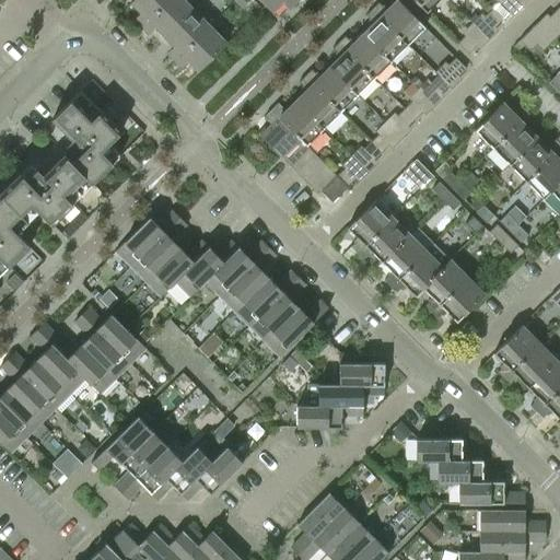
[(140,27),(167,0),(131,0),(130,2),(142,14),(135,21),(140,27)]
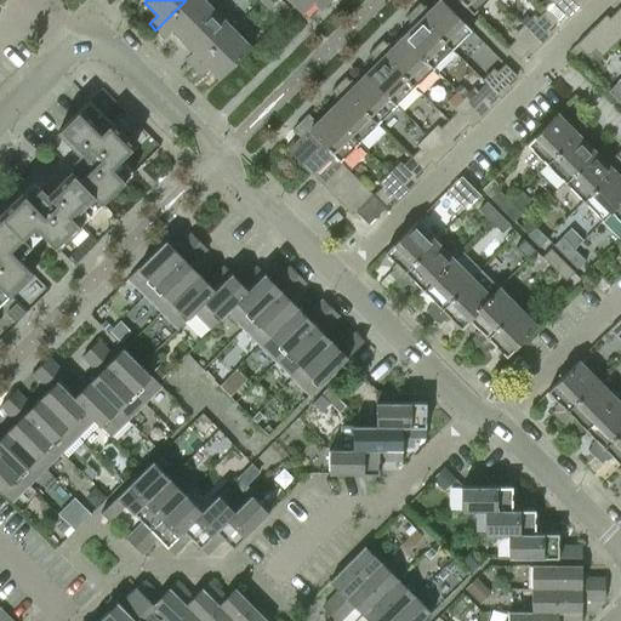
[(182,41),(212,11),(201,0),(186,0),(155,30),(161,36),(170,28),(182,41)]
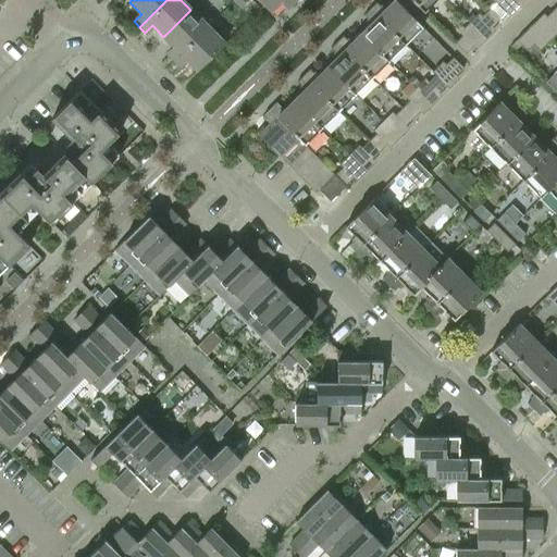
[(234,0),(232,2),(239,9),(247,0),(234,0)]
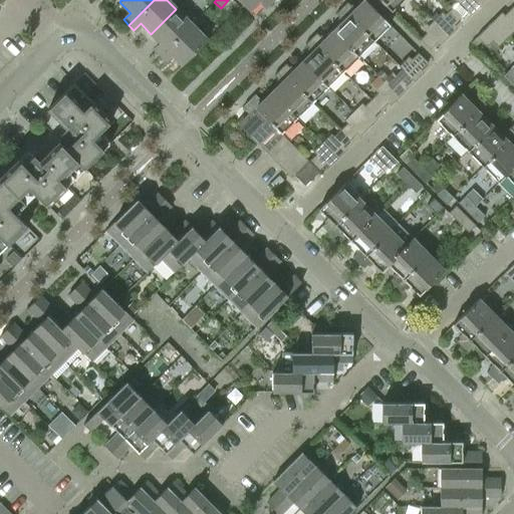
[(259,0),(266,6),(271,1),(269,0),(237,0),(248,11),(259,0)]
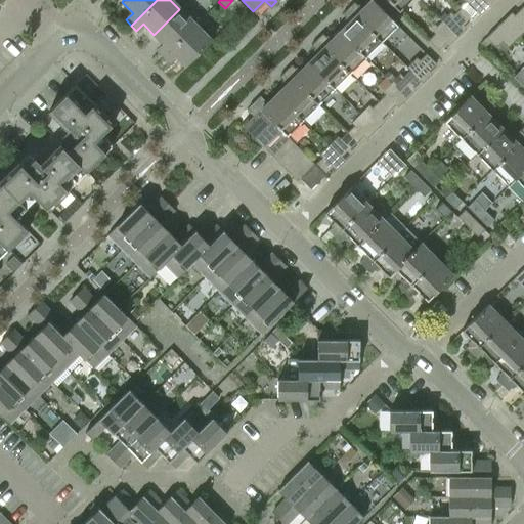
[(347,8),(380,42),(397,26),(370,0),(360,10),(353,3),(347,8)]
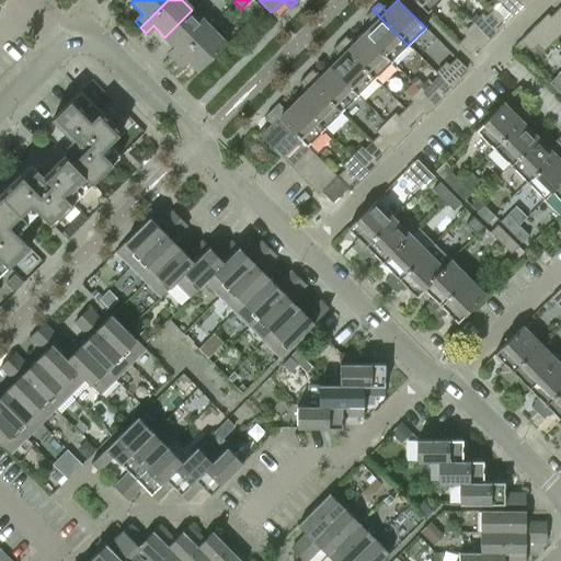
[(438,0),(413,0),(426,13),(438,0)]
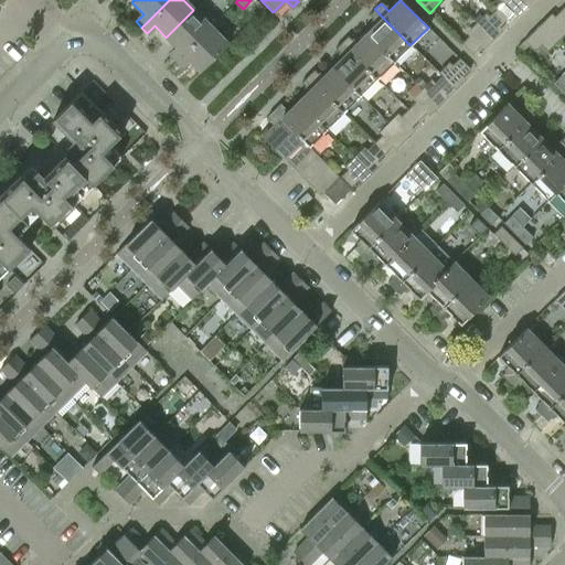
[(505,21),(513,13),(502,2),(496,10),(505,21)]
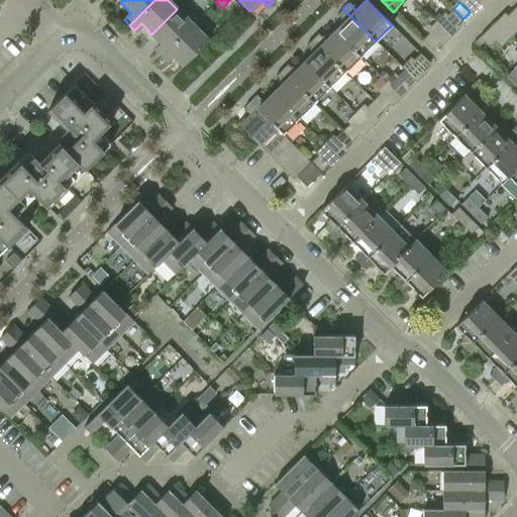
[(359,57),(375,41),(342,8),(337,14),(344,21),(334,31),(359,57)]
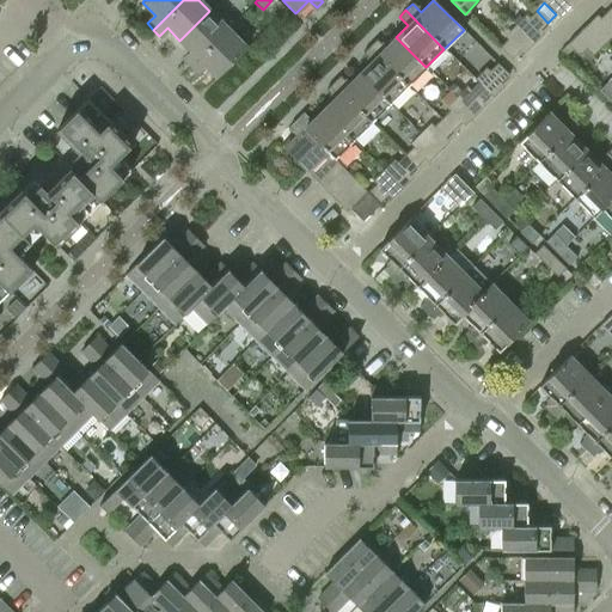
[(209,11),(179,41),(191,53),(184,60),(189,66),(227,29),(209,11)]
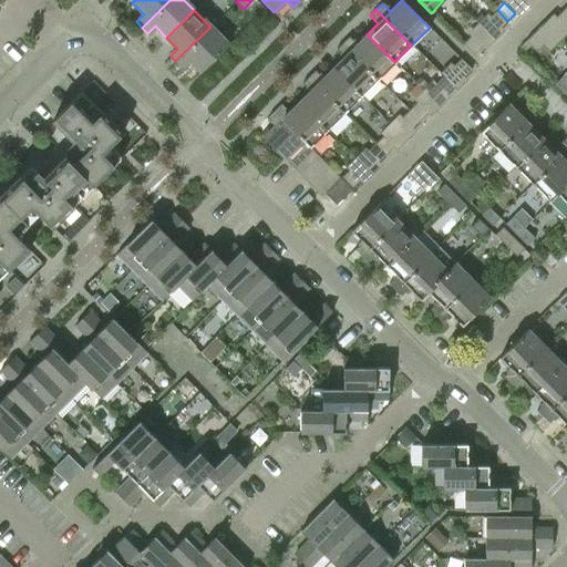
[(507,21),(497,10),(490,17),(501,28),(507,21)]
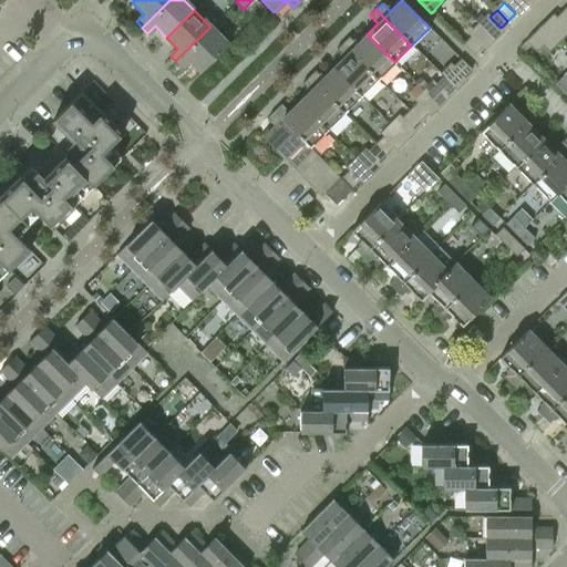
[(566,27),(566,13),(563,10),(555,17),(566,28),(566,27)]
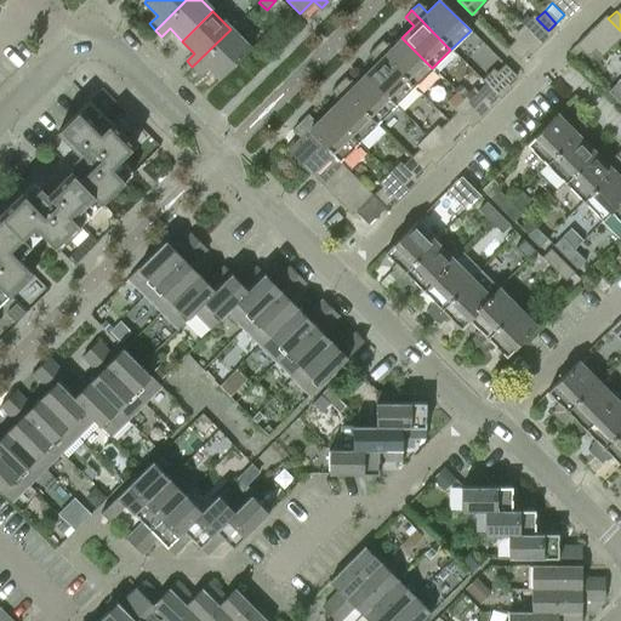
[(220,79),(250,49),(231,29),(192,67),(199,74),(206,66),(220,79)]
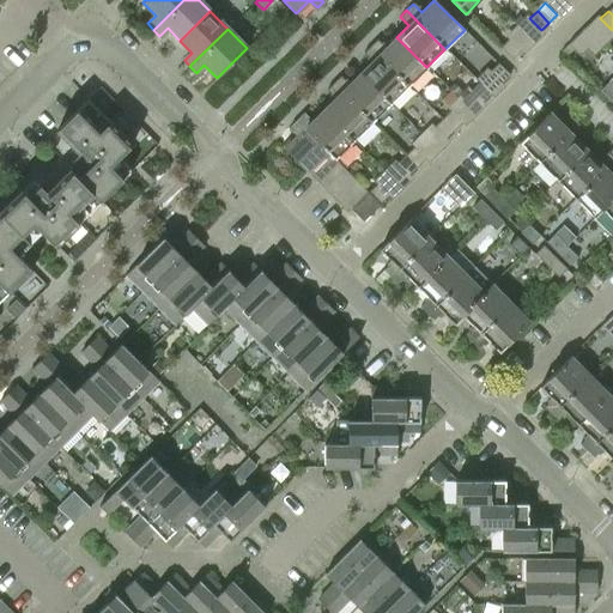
[(568,44),(580,56),(587,48),(575,36),(568,44)]
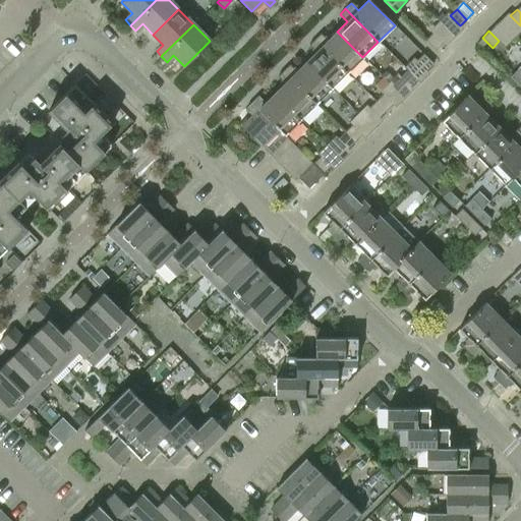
[(347,73),(362,57),(337,32),(327,41),(320,34),(314,40),(347,73)]
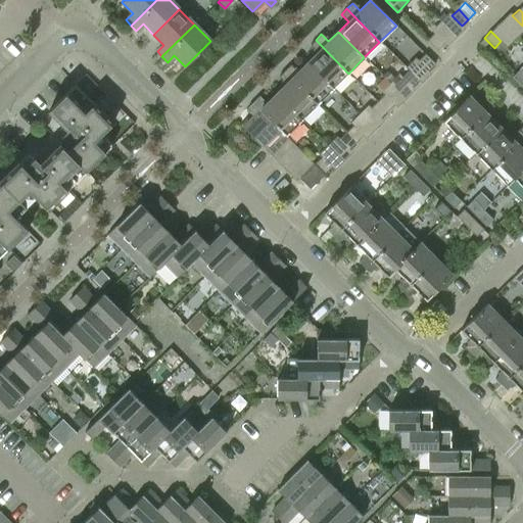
[(433,34),(426,41),(436,51),(443,44),(433,34)]
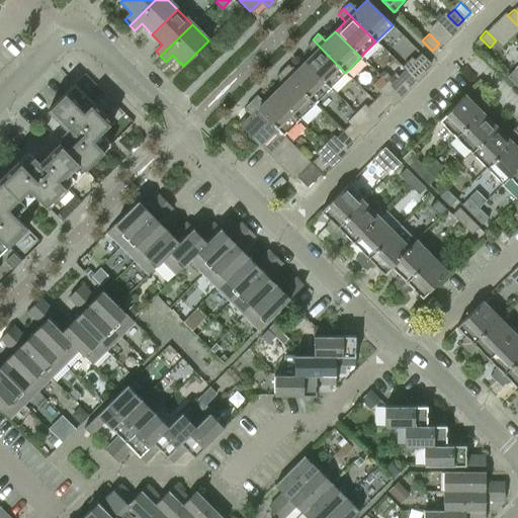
[(330,88),(345,73),(313,39),(307,46),(314,53),(304,62),(330,88)]
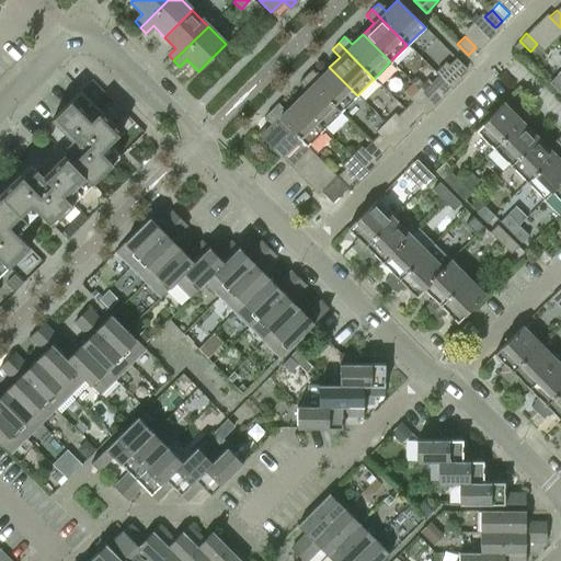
[(466,69),(455,58),(447,66),(458,77),(466,69)]
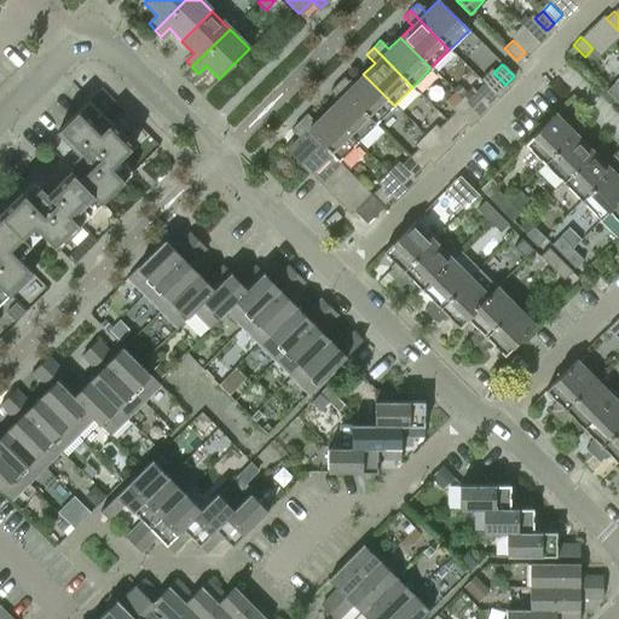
[(375,123),(394,105),(363,74),(352,86),(343,77),(336,84),(375,123)]
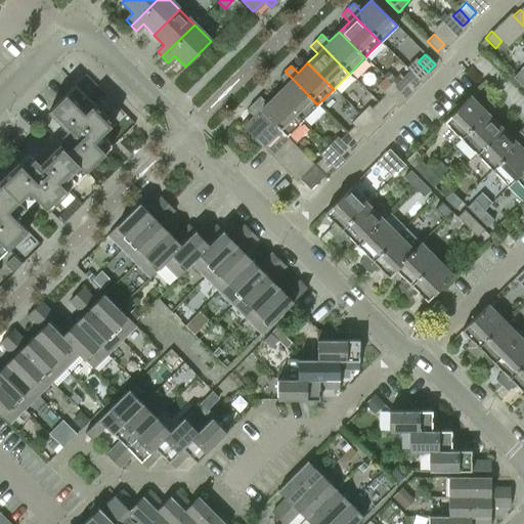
[(523,66),(512,78),(523,89),(523,66)]
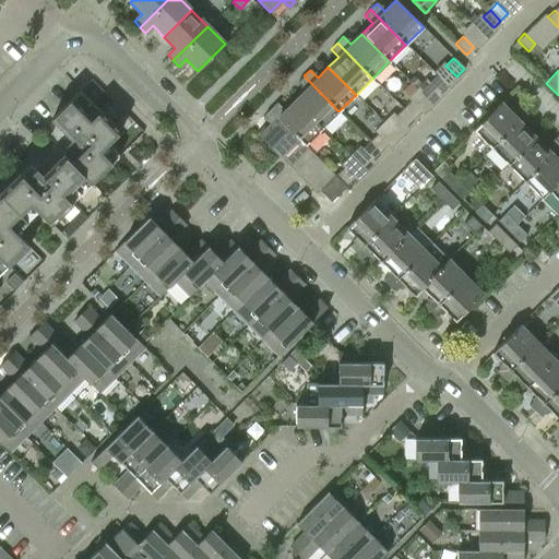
[(322,129),(339,111),(304,75),(297,82),(306,90),(295,100),(322,129)]
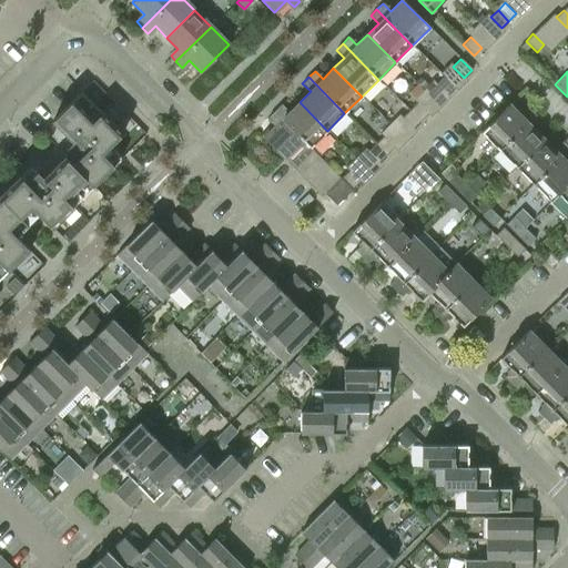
[(454,88),(443,77),(436,84),(446,95),(454,88)]
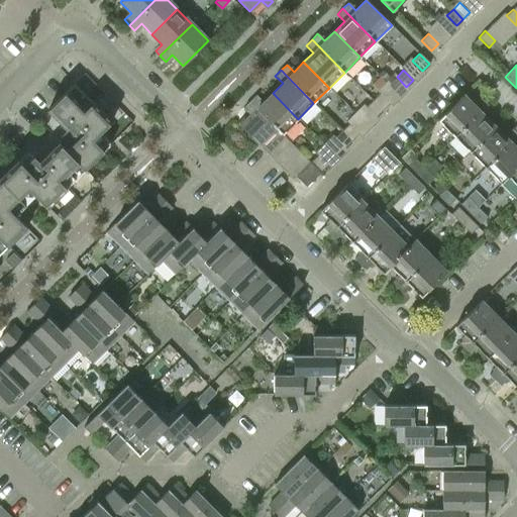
[(0,252),(26,227),(14,216),(35,195),(46,207),(110,144),(100,133),(111,122),(73,84),(47,110),(67,129),(74,122),(83,132),(66,149),(59,142),(39,163),(46,169),(36,179),(18,161),(0,178),(0,252)]
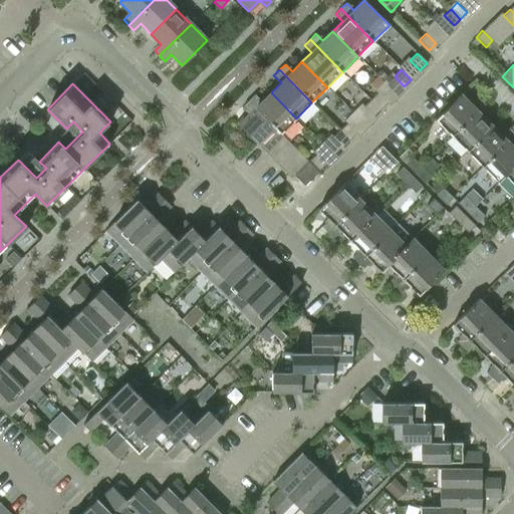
[(280,134),(296,118),(271,92),(261,101),(254,94),(243,106),(250,113),(238,125),(266,154),(283,137),(280,134)]
